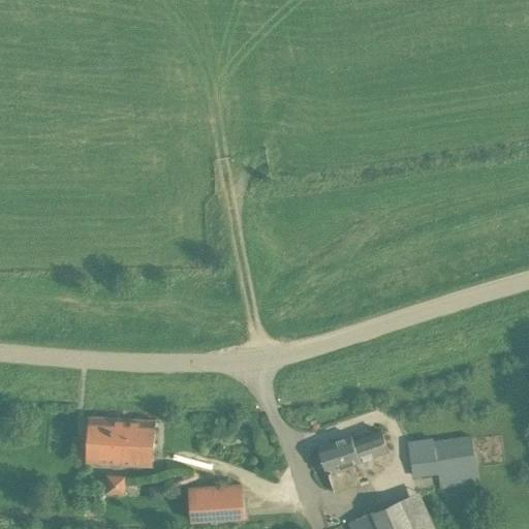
[(91,416),(89,460),(151,463),(153,419),(91,416)]
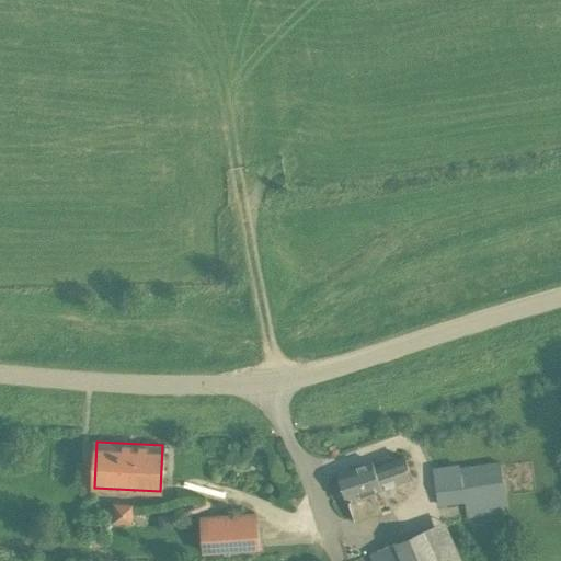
[(373,462),(339,473),(355,522),(380,513),(373,491),(410,478),(403,457),(374,467),(373,462)]
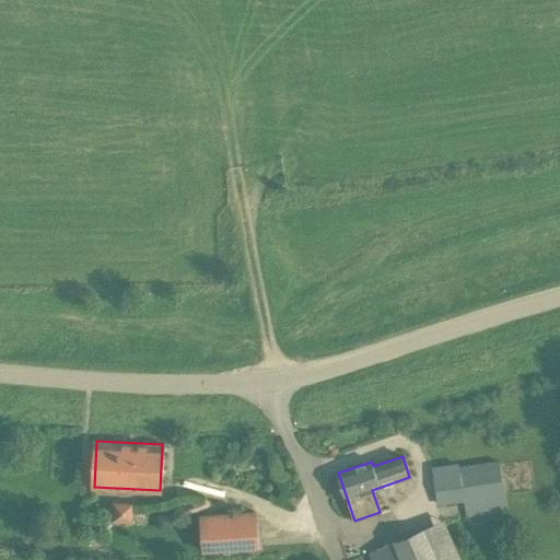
[(457,463),(432,466),(436,505),(464,501),(466,516),(505,511),(499,461),(458,466),(457,463)]
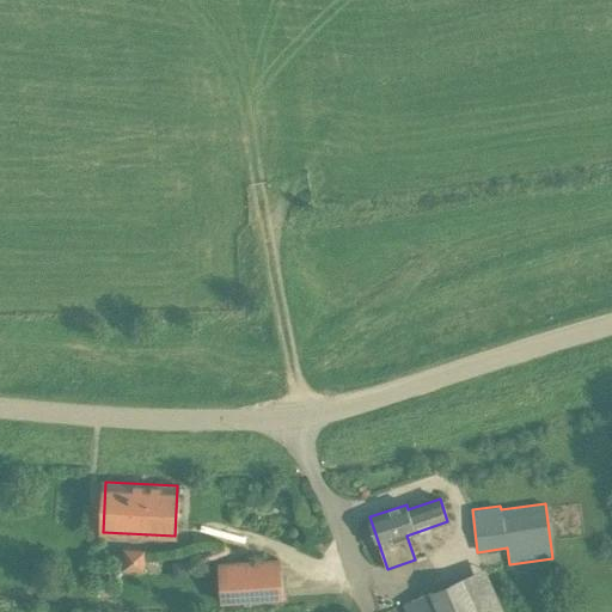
[(124,549),(122,569),(144,570),(145,550),(124,549)]
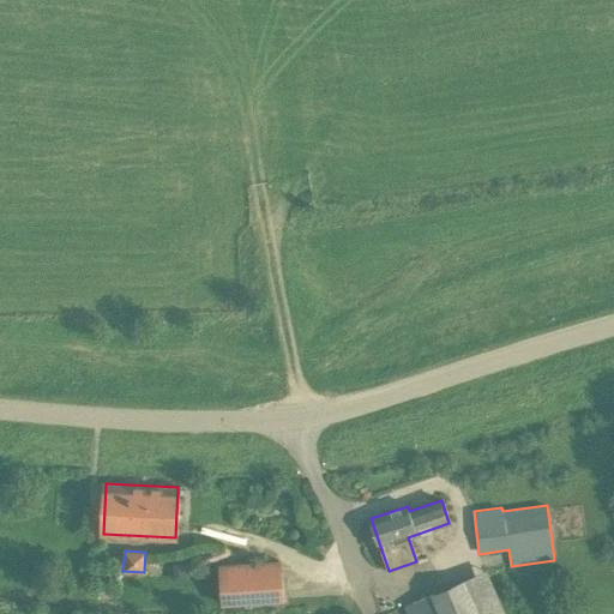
[(281,560),(218,564),(222,606),(283,601),(281,560)]
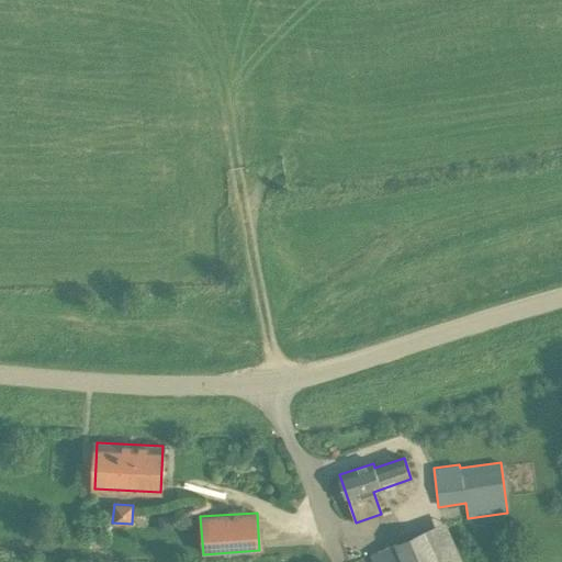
[(463,561),(446,521),(370,554),(372,561),(463,561)]
